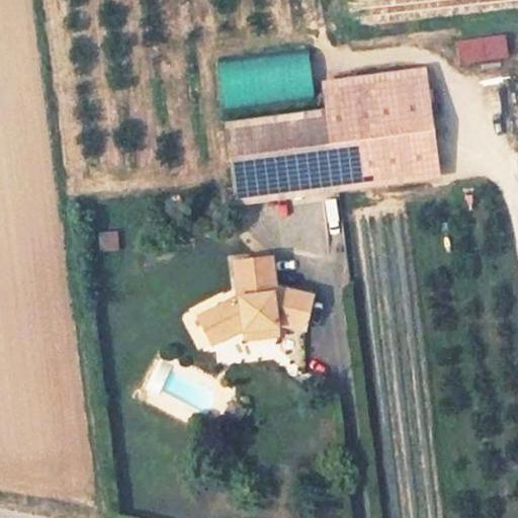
[(504,36),(456,45),(459,65),(508,57),(504,36)]
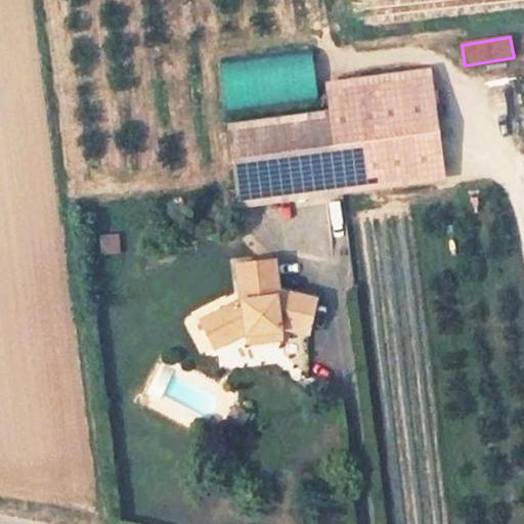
[(239,206),(444,179),(430,70),(330,83),(334,110),(228,124),(239,206)]
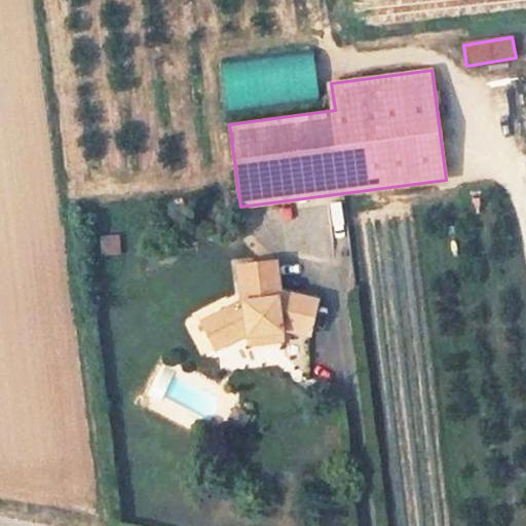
[(332,204),(336,228),(348,226),(344,202),(332,204)]
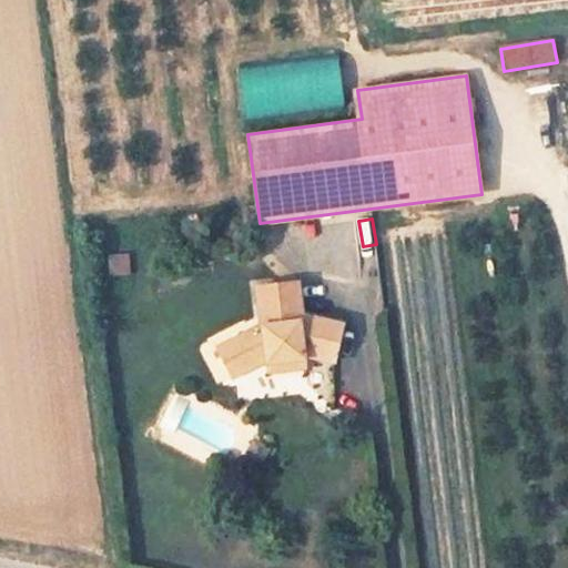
[(110,255),(111,274),(133,273),(132,253),(110,255)]
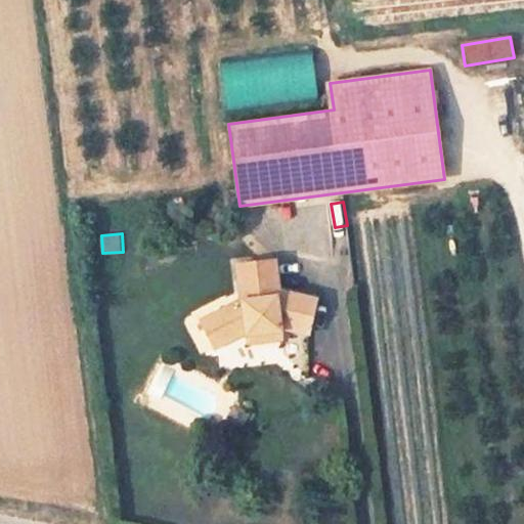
[(214,356),(246,341),(246,340),(249,339),(273,334),(284,333),(308,338),(315,302),(275,294),(274,267),(237,271),(244,308),(202,332),(214,356)]
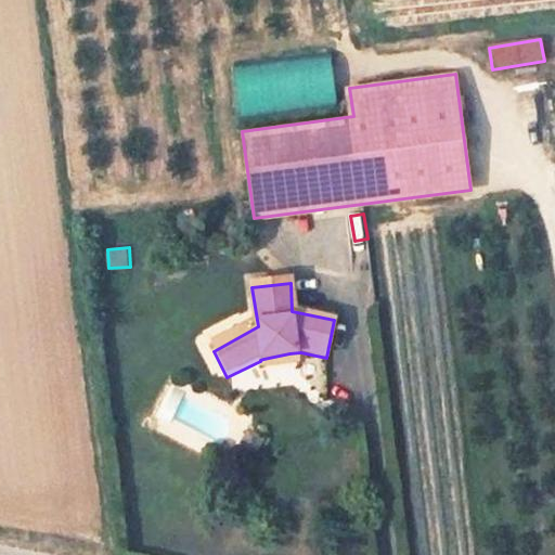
[(301,364),(300,352),(289,353),(263,359),(260,360),(260,361),(265,372),(301,364)]
